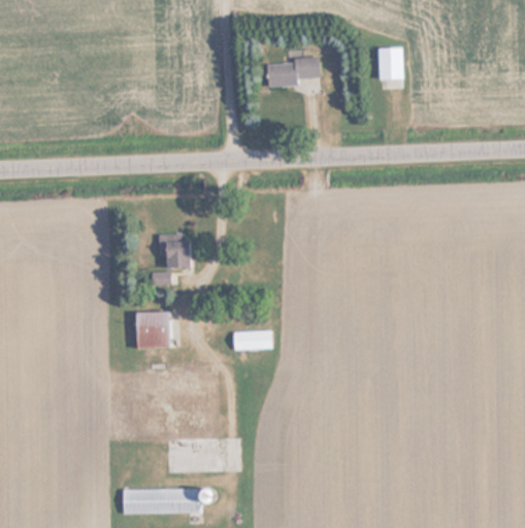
[(378,80),(402,80),(402,48),(378,48),(378,80)]
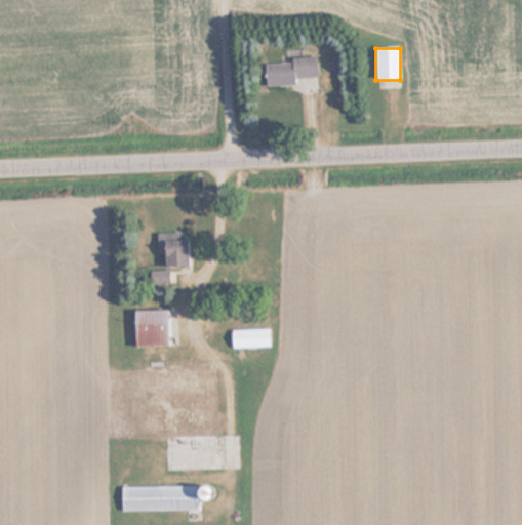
[(267,61),(268,86),(296,86),(296,79),(319,78),(319,59),(267,61)]
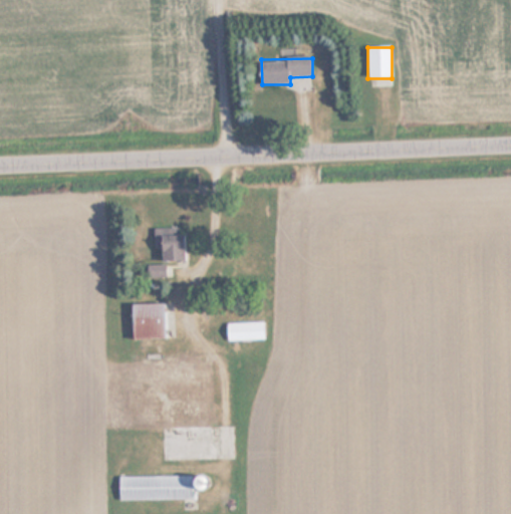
[(158,228),(158,262),(185,262),(185,228),(158,228)]
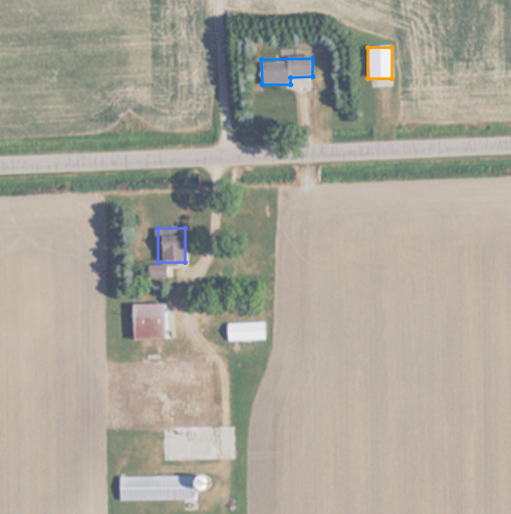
[(150,279),(167,279),(167,266),(150,266),(150,279)]
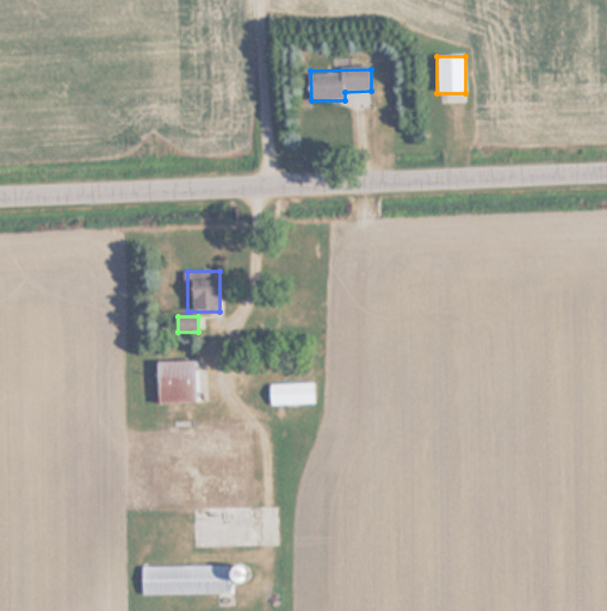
[(196,405),(196,362),(156,362),(156,405),(196,405)]
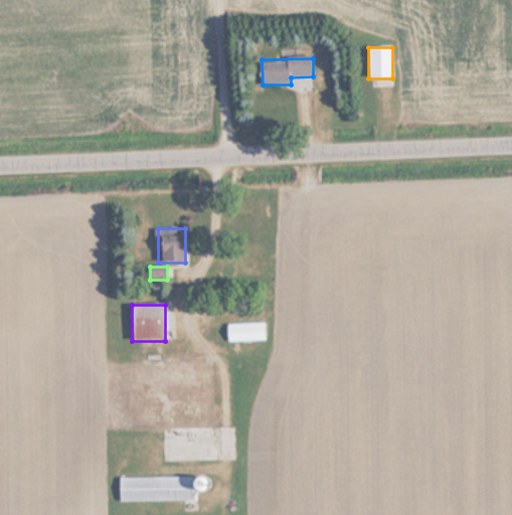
[(266,341),(266,324),(227,325),(227,342),(266,341)]
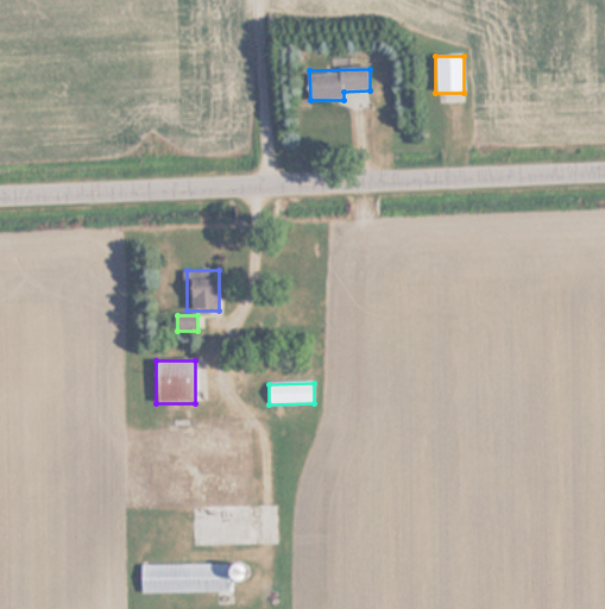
[(142,592),(228,592),(228,579),(238,579),(238,564),(142,564),(142,592)]
